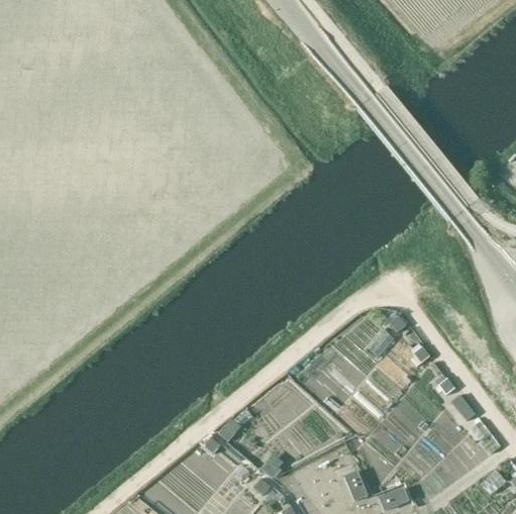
[(397,332),(406,326),(398,316),(390,322),(397,332)]
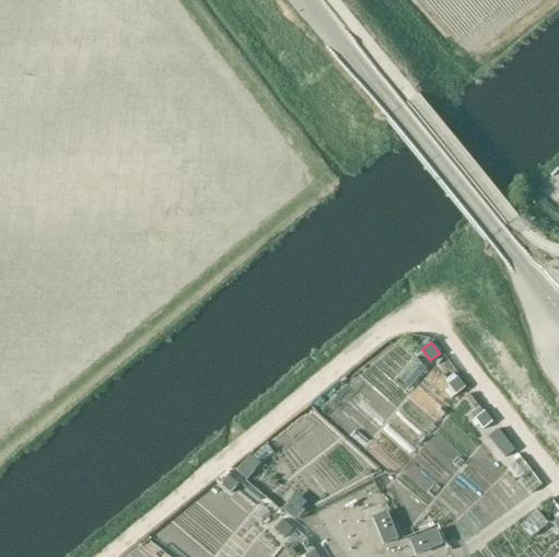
[(458,376),(450,383),(456,393),(466,386),(458,376)]
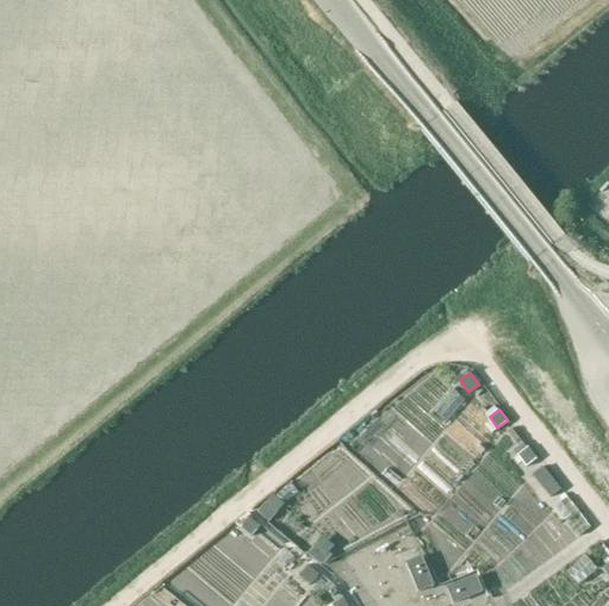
[(514,449),(527,466),(536,458),(523,442),(514,449)]
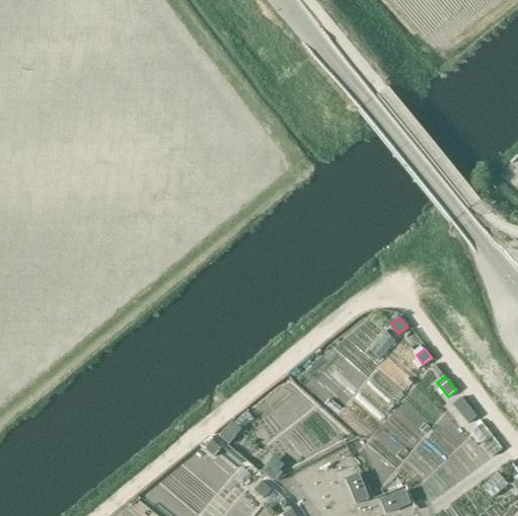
[(476,416),(461,396),(453,402),(468,422),(476,416)]
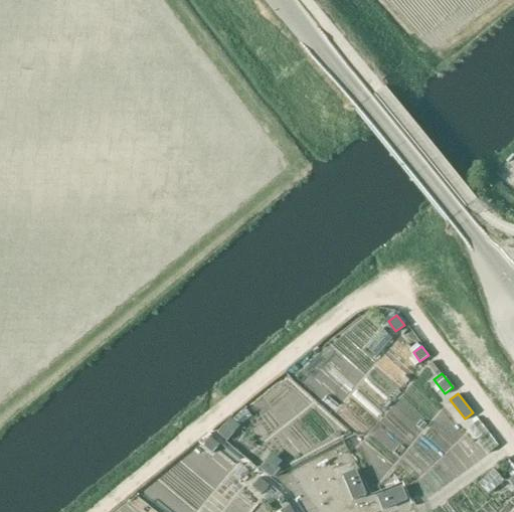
[(227,439),(234,431),(225,422),(218,431),(227,439)]
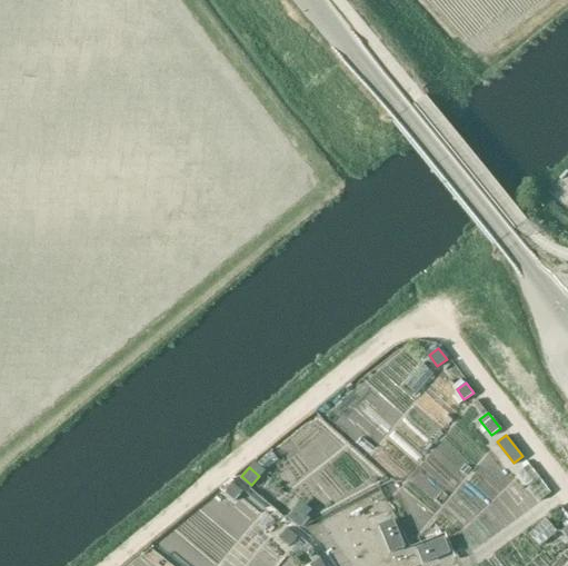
[(242,490),(232,482),(225,490),(235,500),(242,490)]
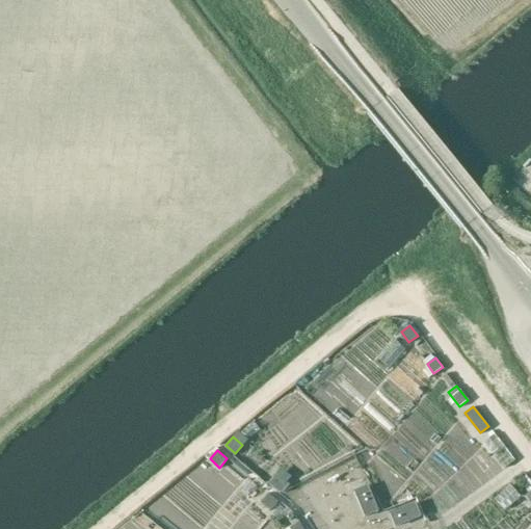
[(286,478),(276,470),(268,479),(279,487),(286,478)]
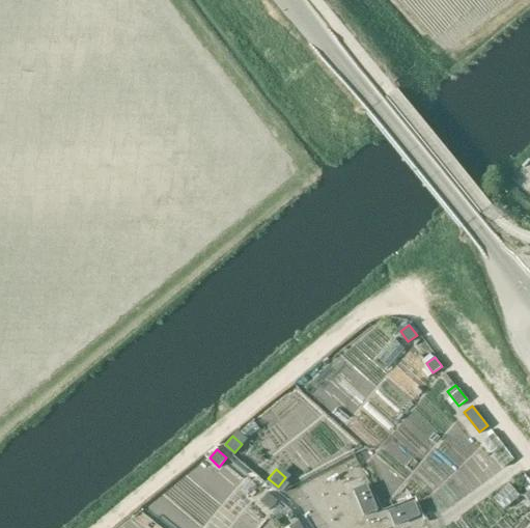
[(509,496),(523,483),(510,470),(497,483),(509,496)]
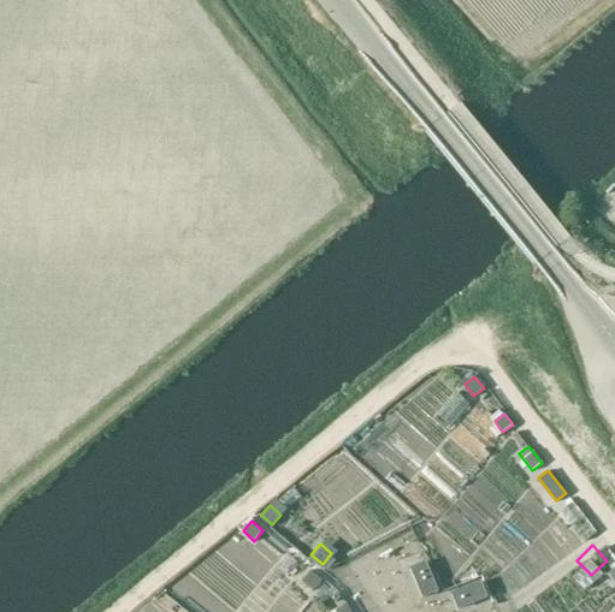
[(411,565),(423,595),(439,589),(426,559),(411,565)]
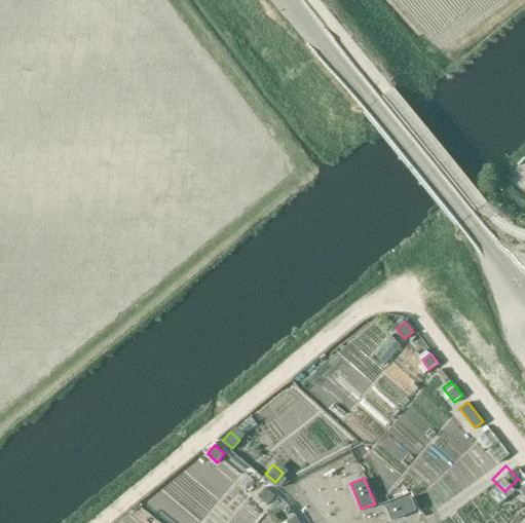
[(147,489),(147,522),(179,522),(175,516),(187,508),(208,508),(197,490),(197,487),(192,487),(184,492),(189,500),(173,500),(160,481),(147,489)]
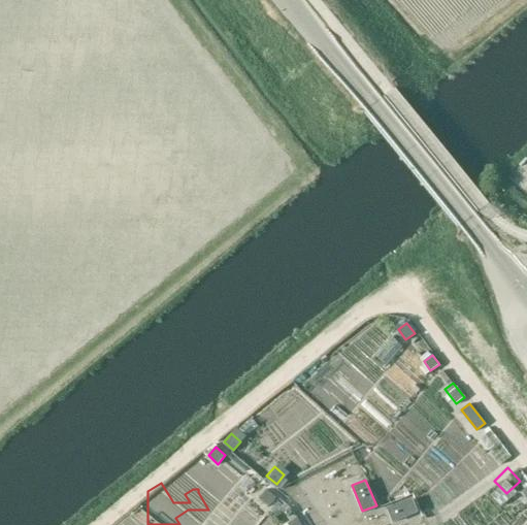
[(259,496),(269,505),(276,497),(266,488),(259,496)]
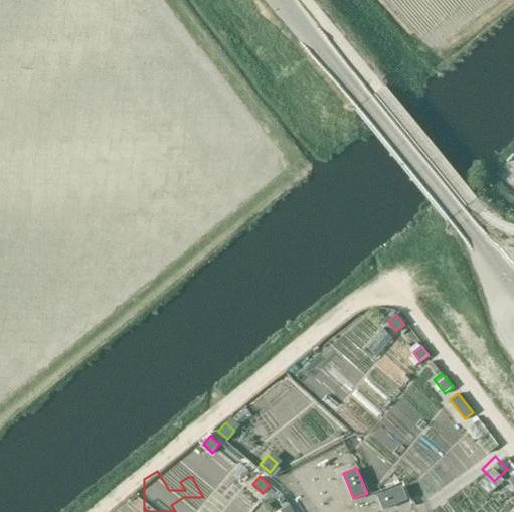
[(402,483),(378,493),(384,508),(408,498),(402,483)]
